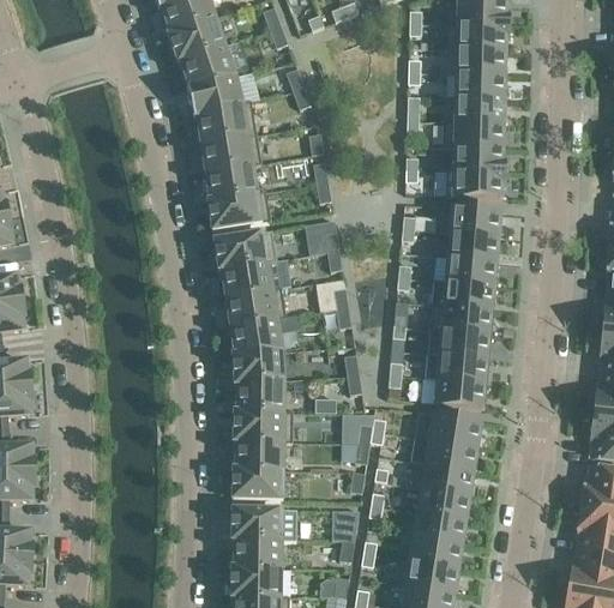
[(166,29),(167,31),(214,14),(209,0),(174,0),(157,6),(158,7),(161,6),(168,29),(166,29)]
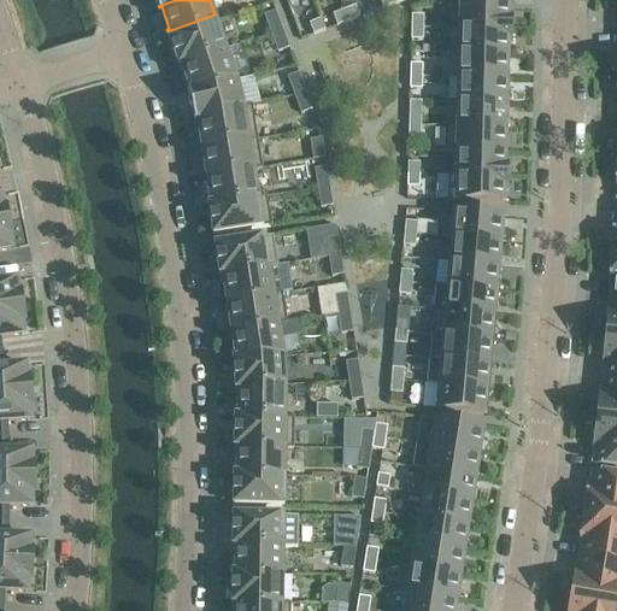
[(447,23),(511,25),(511,11),(509,11),(509,0),(459,0),(458,23),(447,22),(447,23)]
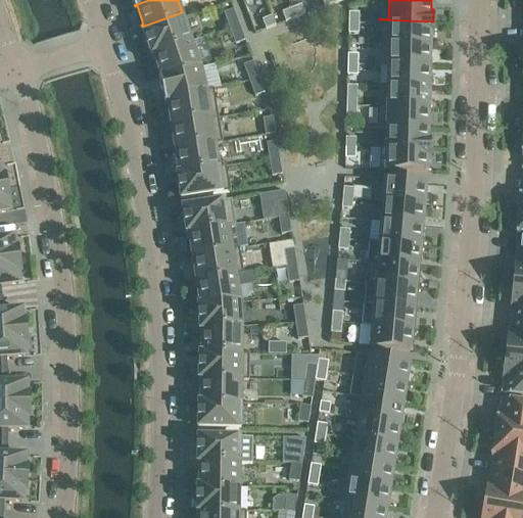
[(291,4),(294,14),(304,10),(300,1),(291,4)]
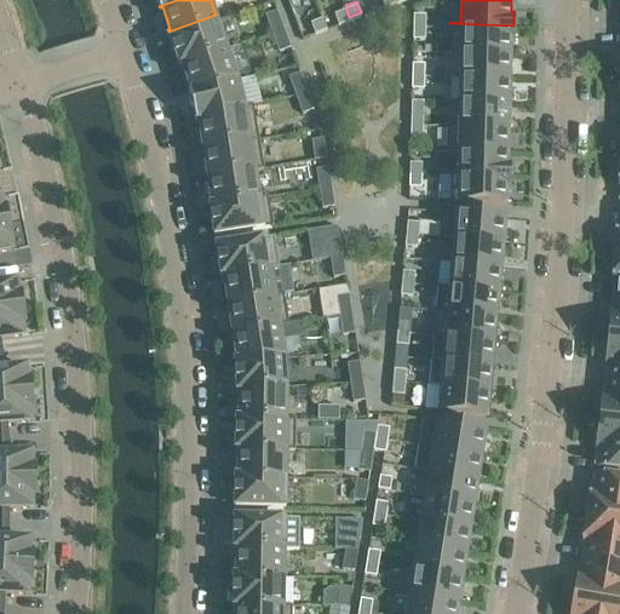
[(349,17),(345,5),(333,10),(338,21),(349,17)]
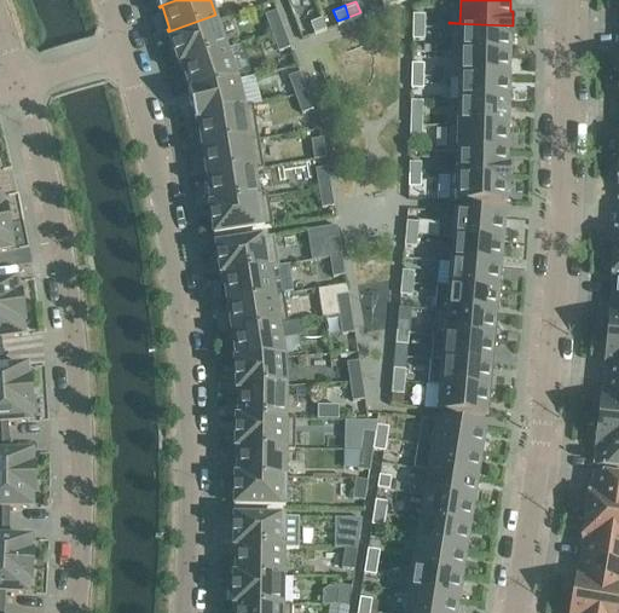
[(264,11),(271,29),(283,24),(276,6),(264,11)]
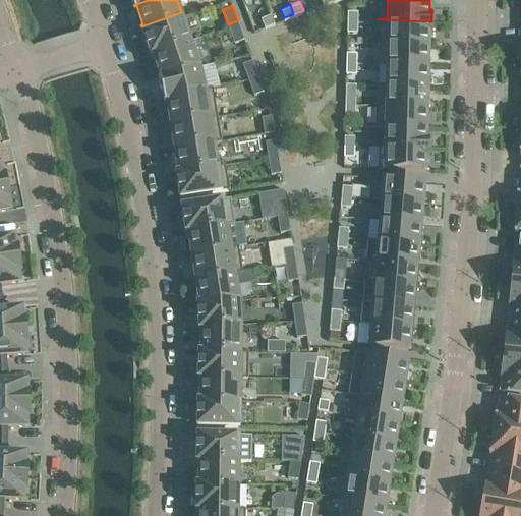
[(347,19),(357,19),(357,8),(347,8),(347,19)]
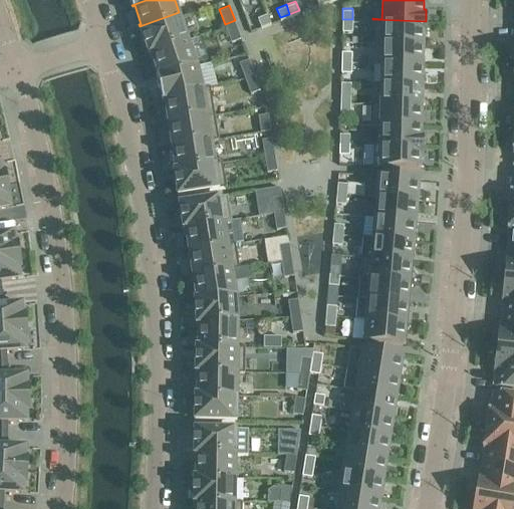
[(260,25),(270,21),(267,11),(257,15),(260,25)]
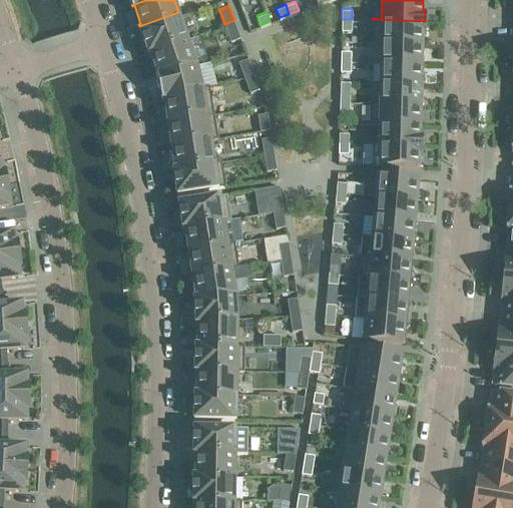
[(178,12),(139,26),(147,50),(187,36),(178,12)]
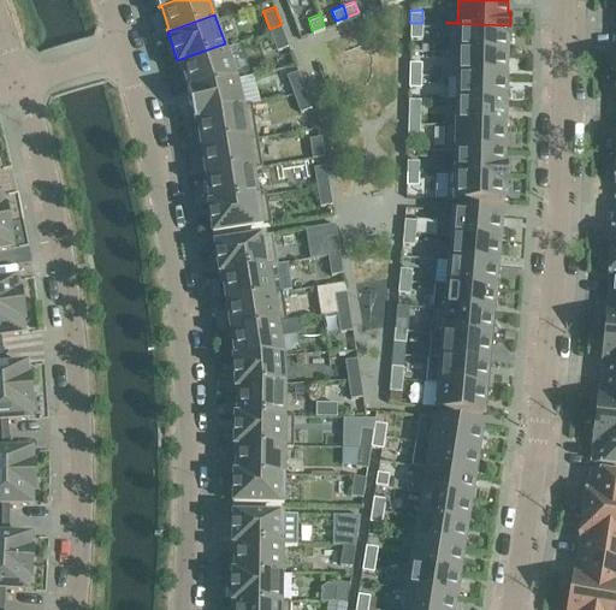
[(422,23),(410,23),(410,35),(421,35),(422,23)]
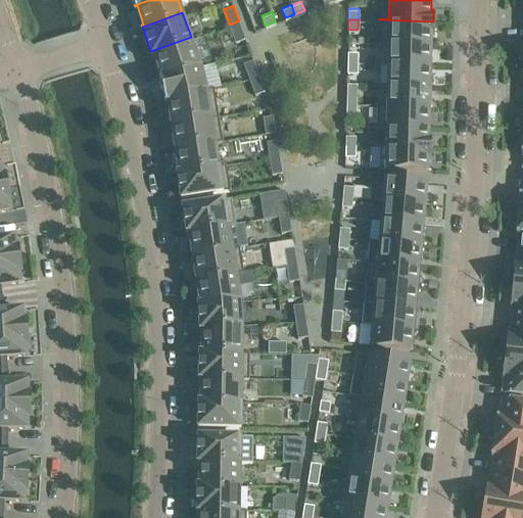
[(433,21),(379,19),(378,41),(430,42),(430,33),(433,33),(433,21)]
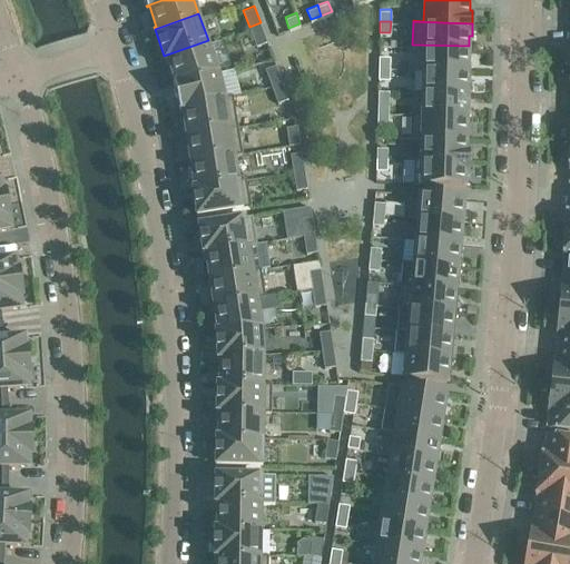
[(261,22),(249,27),(256,43),(266,40),(261,22)]
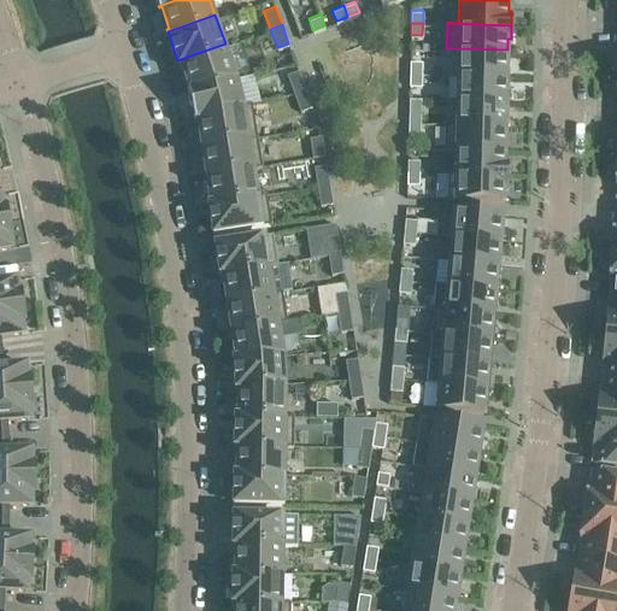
[(187,87),(235,74),(225,43),(177,60),(177,62),(180,60),(188,83),(186,84),(187,87)]
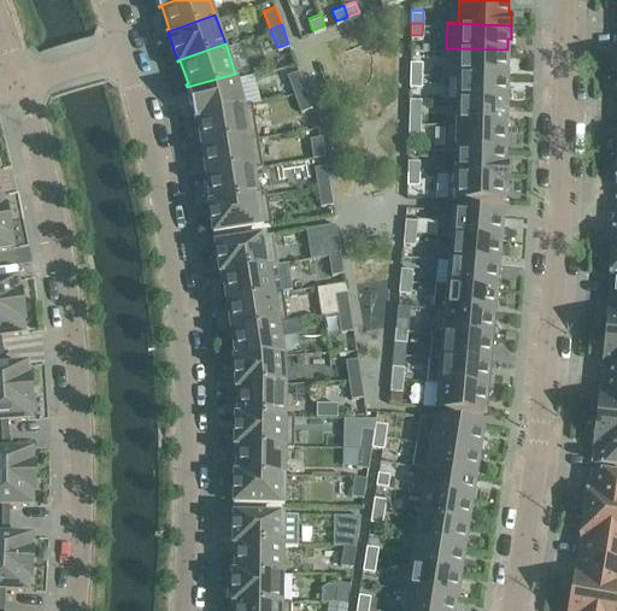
[(507,50),(446,48),(458,50),(457,72),(506,74),(507,50)]
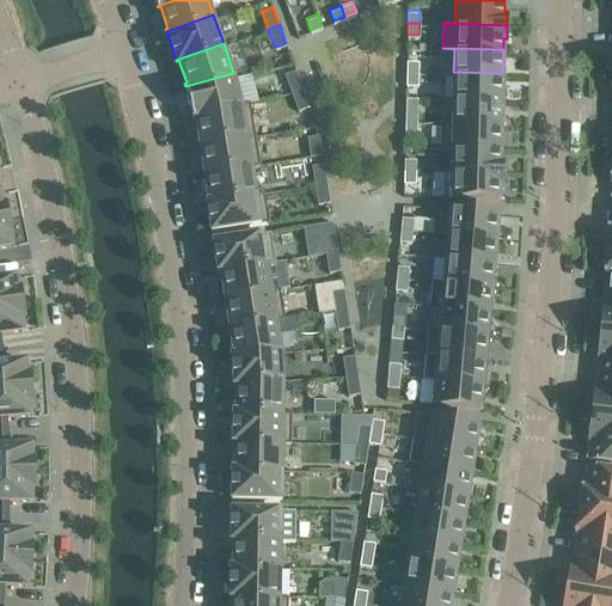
[(407,71),(418,72),(418,59),(407,59),(407,71)]
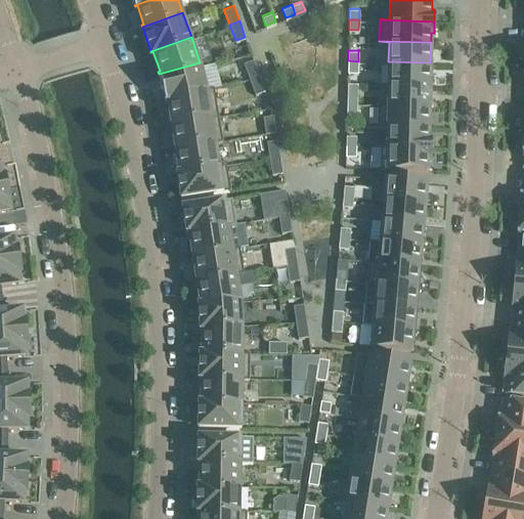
[(244,61),(249,77),(259,73),(253,57),(244,61)]
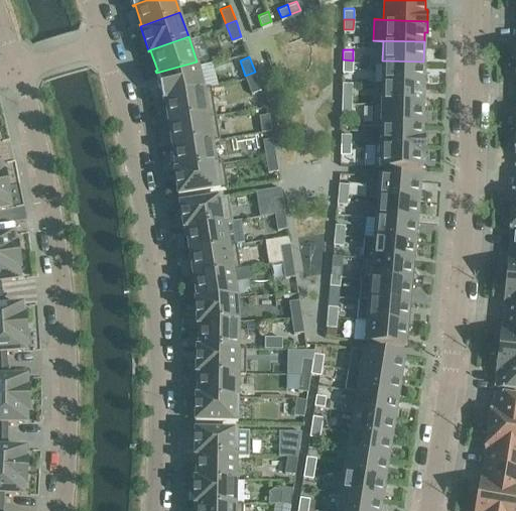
[(353,60),(343,59),(342,71),(352,71),(353,60)]
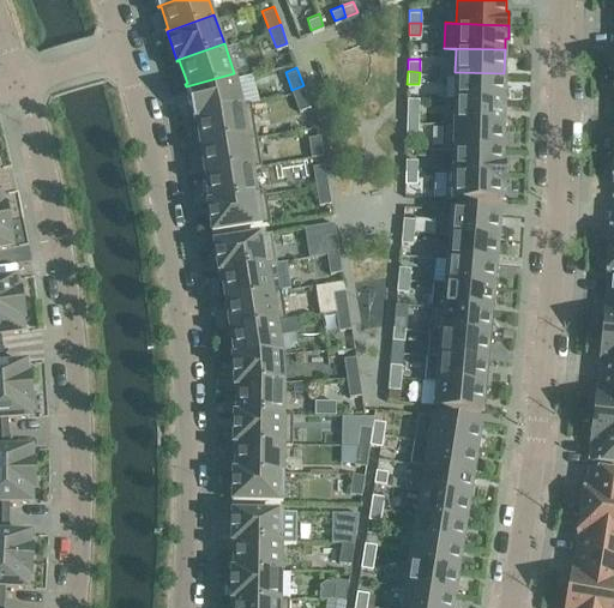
[(504,84),(504,73),(455,72),(455,97),(504,98),(504,96),(506,96),(507,84),(504,84)]
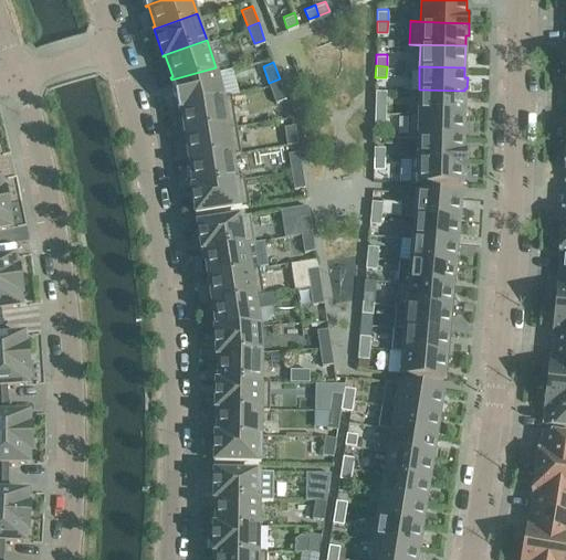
[(223,95),(222,94),(217,69),(216,67),(171,80),(178,105),(223,95)]
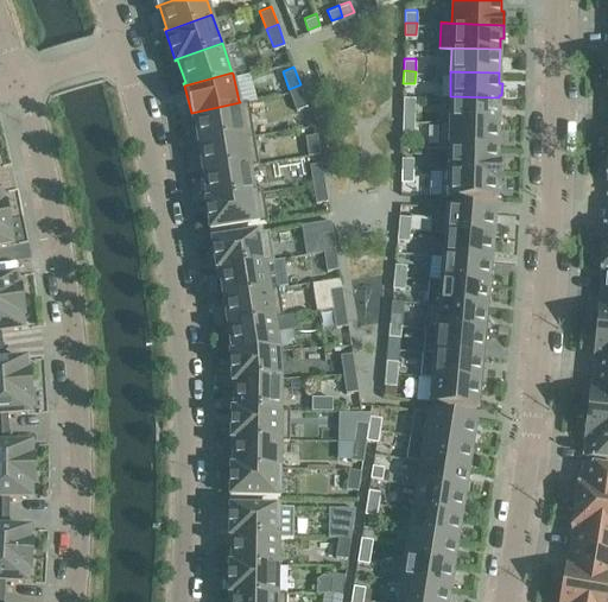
[(308,103),(301,84),(289,89),(296,107),(308,103)]
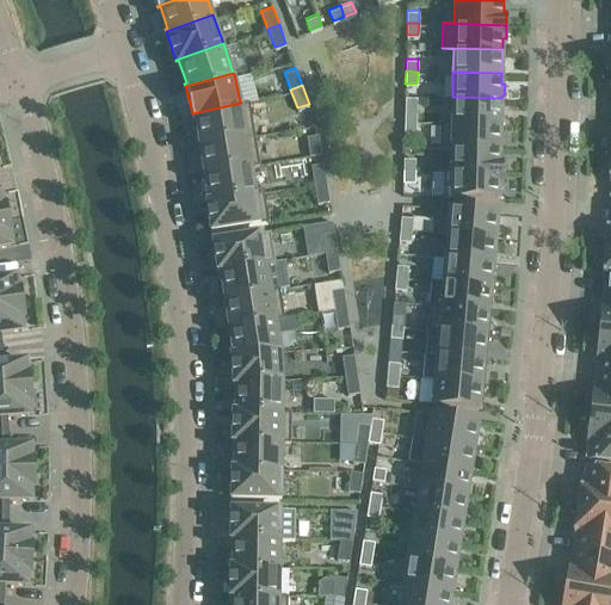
[(440,121),(500,122),(501,98),(452,97),(451,119),(440,119),(440,121)]
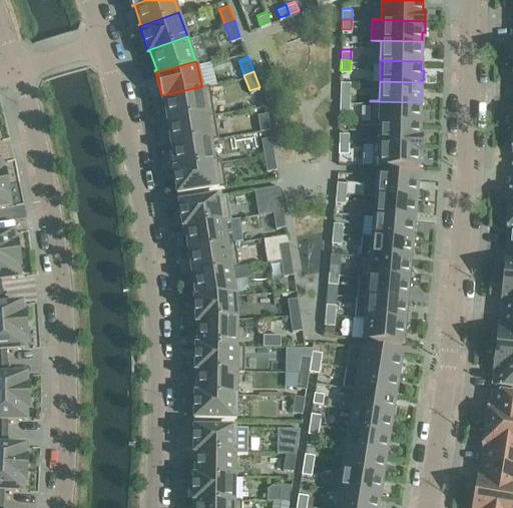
[(163,97),(167,119),(213,112),(209,83),(201,85),(202,86),(161,95),(161,97),(163,97)]
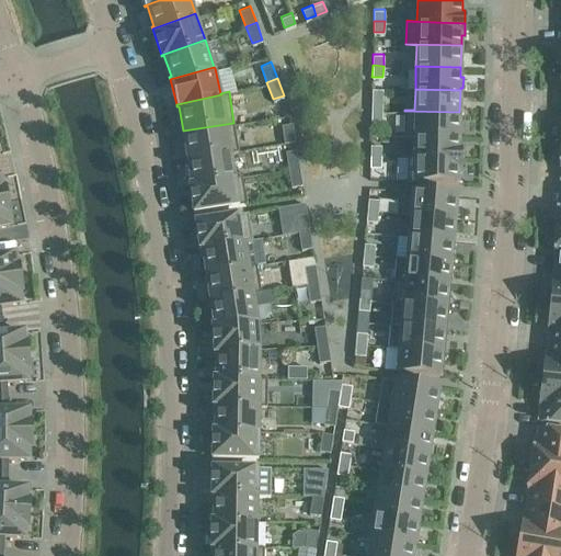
[(371,99),(371,110),(382,110),(382,99),(371,99)]
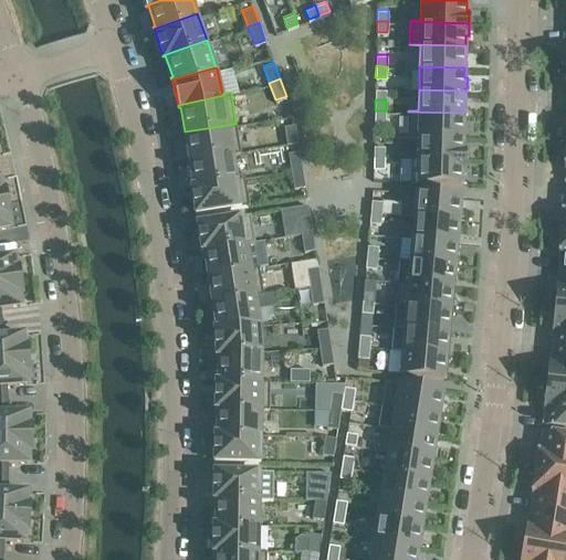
[(386,111),(375,111),(375,122),(385,123),(386,111)]
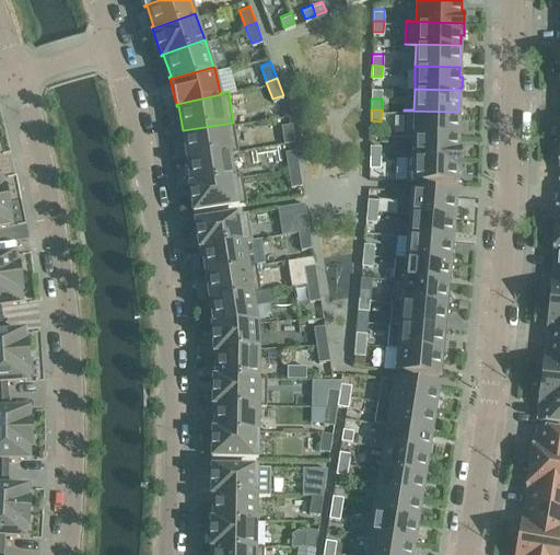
[(404,111),(403,133),(458,135),(458,112),(404,111)]
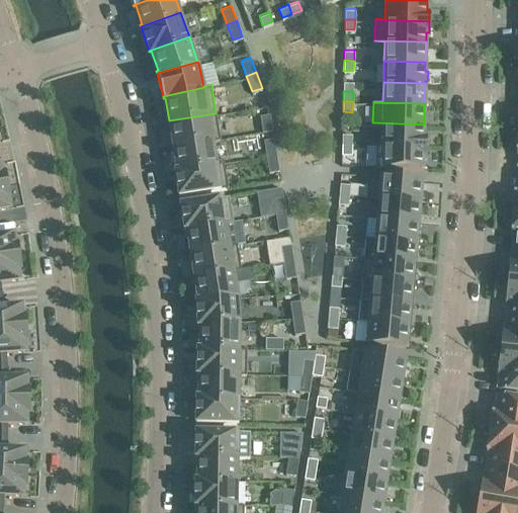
[(272,129),(270,112),(260,113),(262,130),(272,129)]
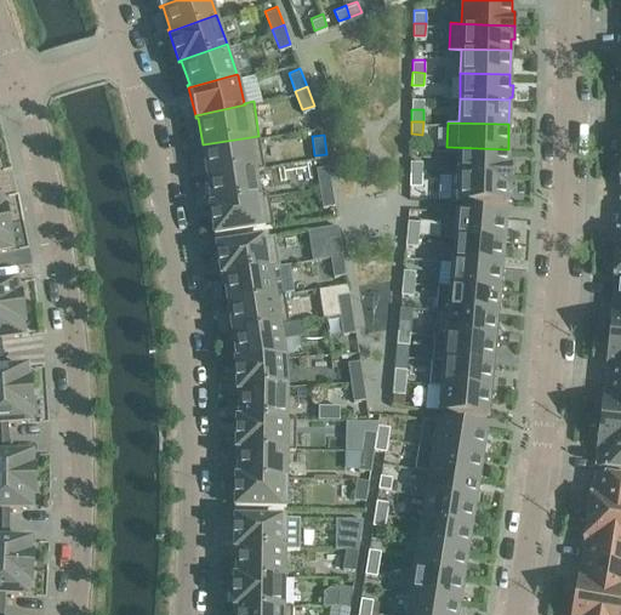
[(258,136),(203,144),(206,174),(255,165),(255,166),(263,165),(258,136)]
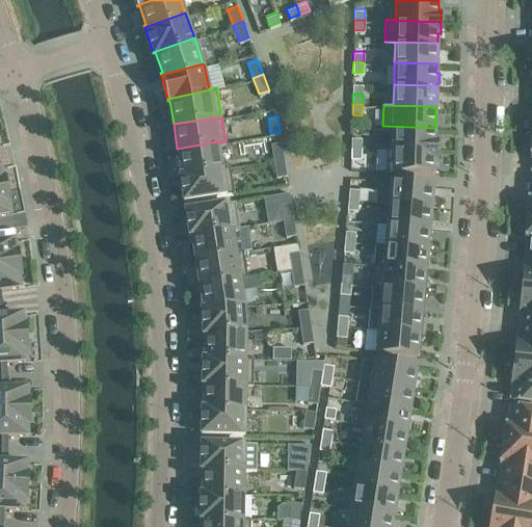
[(435,136),(435,128),(382,126),(382,127),(393,128),(392,148),(437,149),(437,136),(435,136)]
